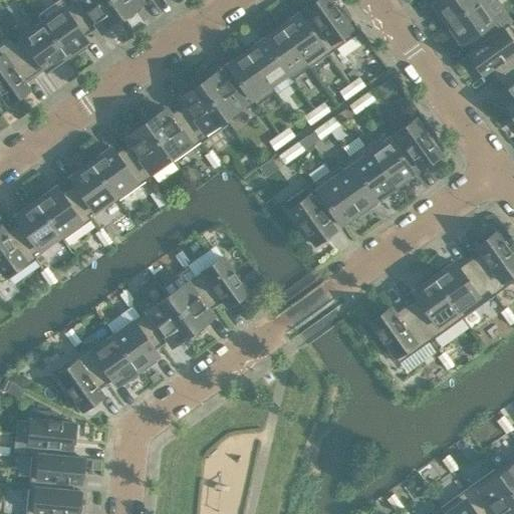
[(124,19),(109,0),(66,0),(69,3),(89,30),(96,25),(101,31),(110,25),(112,28),(124,19)]
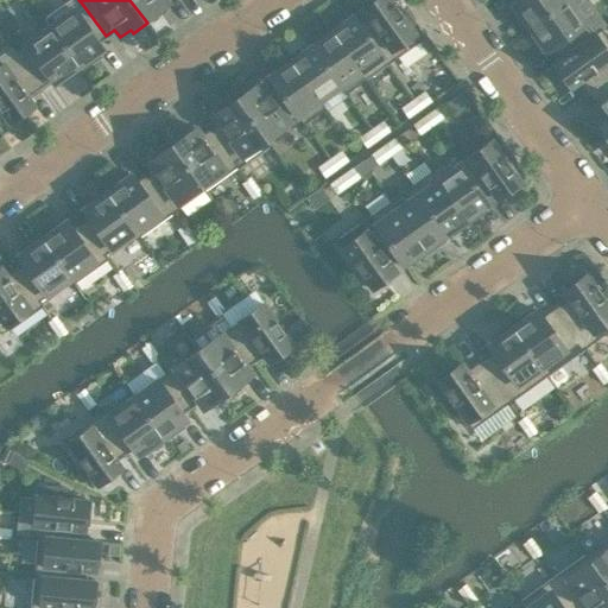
[(130,0),(147,23),(160,14),(158,11),(168,2),(165,0),(130,0)]
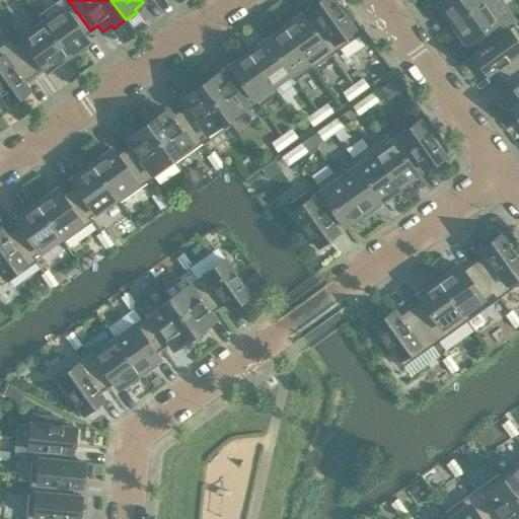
[(353,20),(345,8),(342,10),(335,0),(315,0),(317,2),(308,9),(312,15),(306,19),(330,55),(359,34),(350,22),(353,20)]
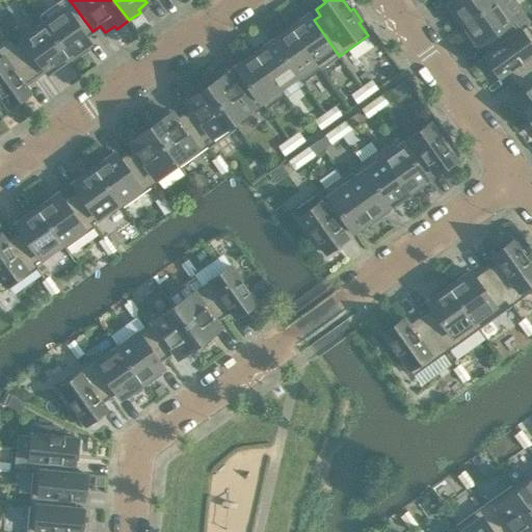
[(459,26),(496,0),(451,0),(447,3),(454,12),(451,15),(459,26)]
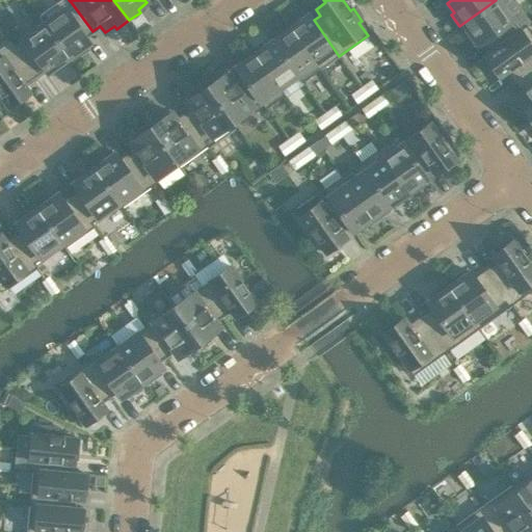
[(520,30),(498,0),(496,0),(459,26),(468,38),(471,36),(477,46),(484,41),(490,50),(484,55),(527,26),(527,25),(520,30)]
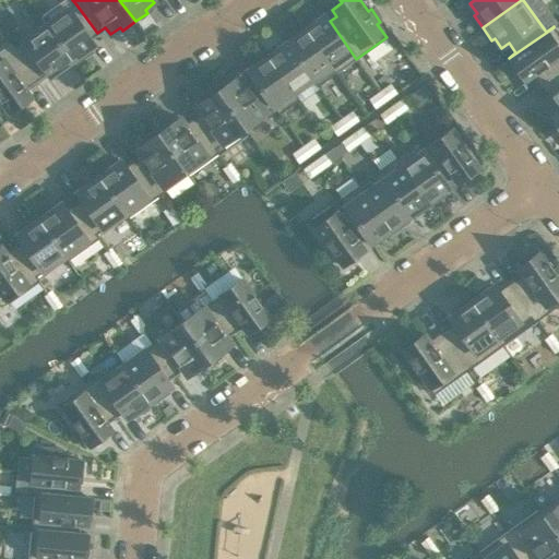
[(97,33),(75,3),(47,24),(75,63),(87,56),(85,52),(95,45),(90,38),(97,33)]
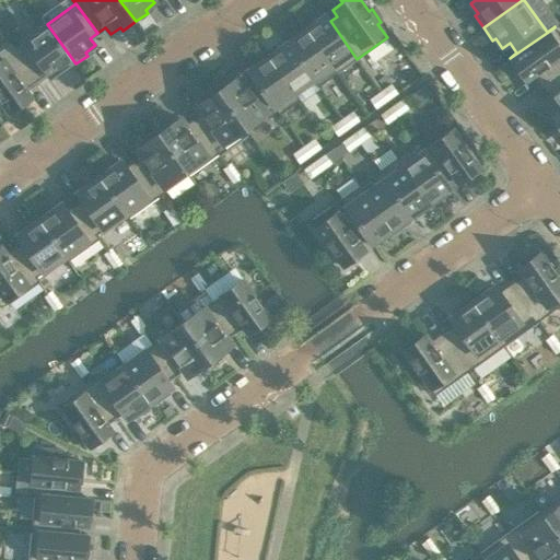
[(357,59),(330,21),(326,14),(316,22),(314,19),(304,25),(338,73),(357,59)]
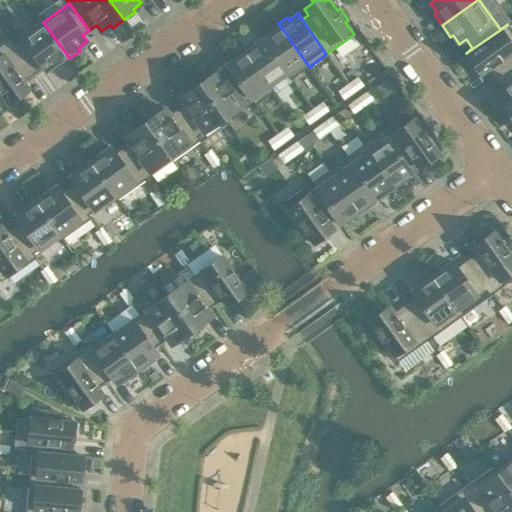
[(69,58),(43,22),(12,43),(34,74),(44,67),(46,70),(55,64),(57,67),(69,58)]
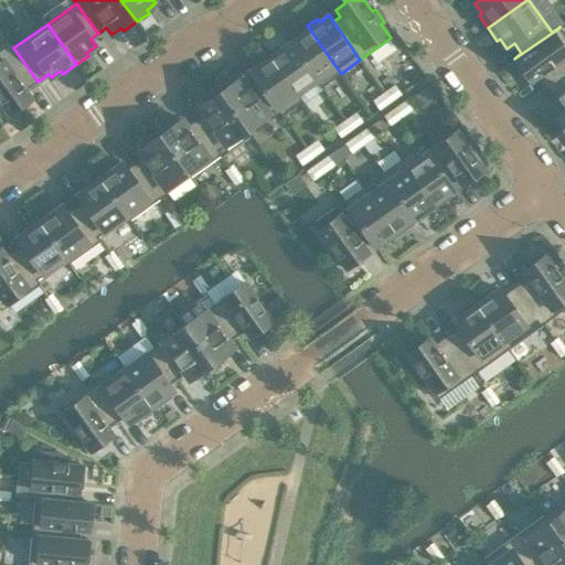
[(341,74),(307,25),(297,33),(299,36),(289,43),(321,87),(341,74)]
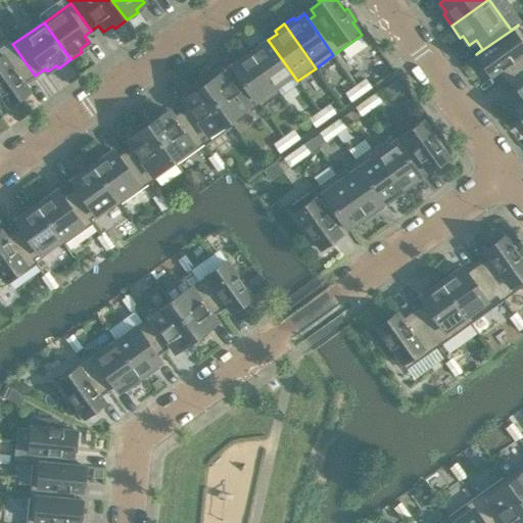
[(522,67),(522,32),(518,26),(476,54),(474,57),(482,68),(485,66),(489,73),(491,76),(497,72),(505,82),(522,67)]
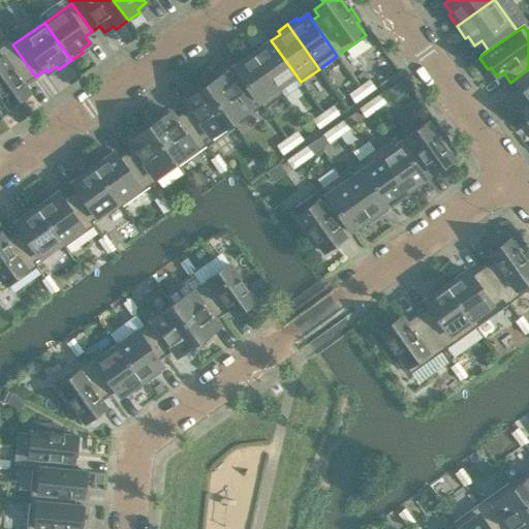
[(301,82),(271,40),(262,47),(260,43),(250,50),(282,95),(283,94),(278,88),(296,75),(301,83),(301,82)]
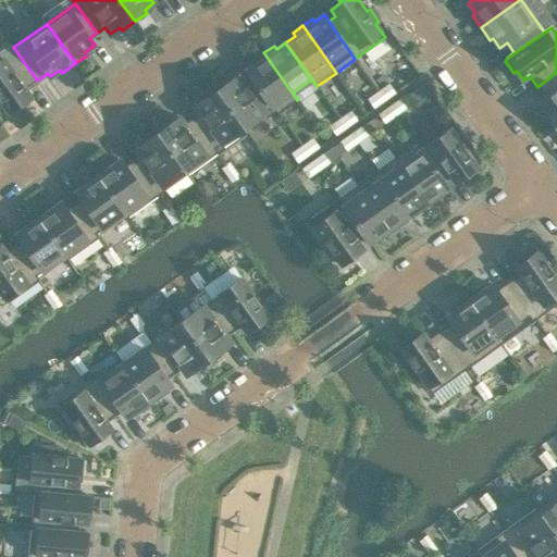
[(37,81),(13,47),(11,44),(0,50),(0,100),(8,112),(9,111),(11,114),(23,106),(21,102),(31,95),(26,88),(37,81)]
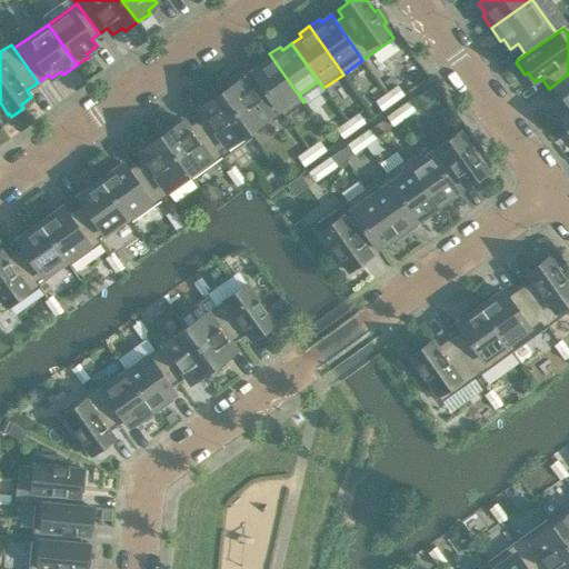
[(303,102),(269,53),(259,61),(261,65),(251,71),(257,78),(279,109),(283,117),(303,102)]
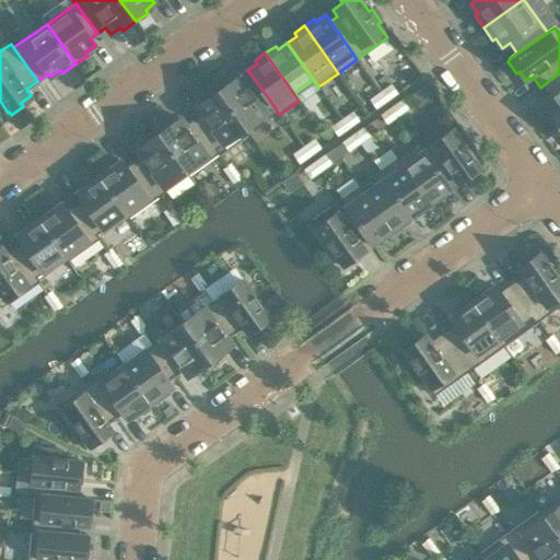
[(559,123),(559,72),(540,88),(548,97),(541,103),(543,104),(539,106),(548,118),(551,116),(558,125),(559,123)]
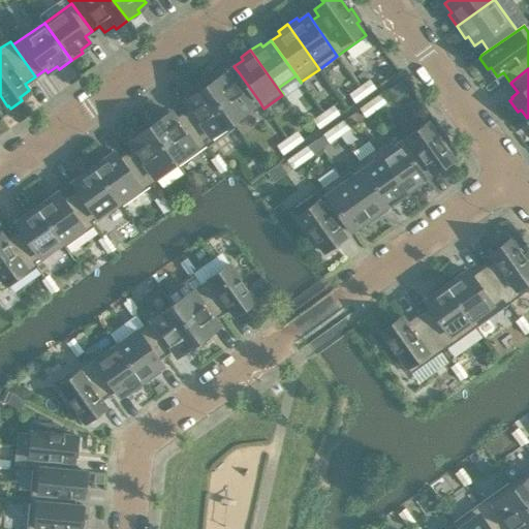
[(259,101),(239,72),(231,78),(227,71),(218,78),(216,74),(205,83),(231,122),(259,101)]
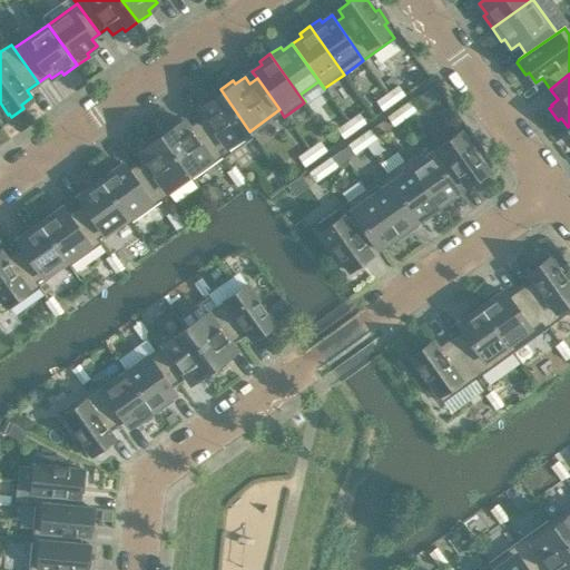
[(404,95),(397,86),(387,94),(394,102),(404,95)]
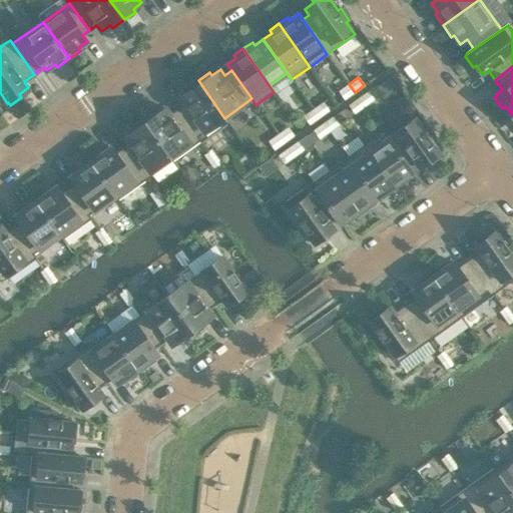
[(224,118),(198,80),(186,88),(188,91),(179,98),(184,104),(177,109),(199,141),(200,140),(197,136),(224,118)]
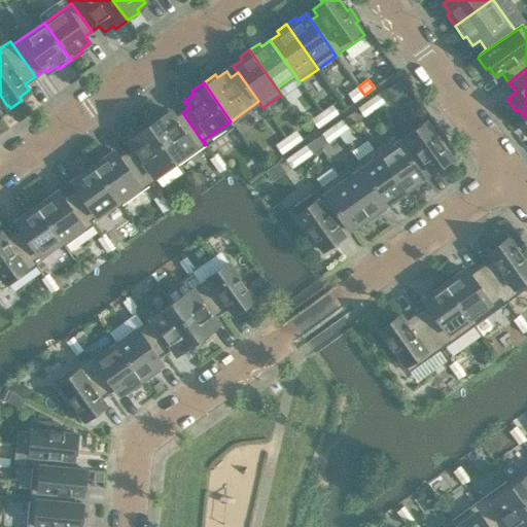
[(364,95),(358,86),(348,94),(354,102),(364,95)]
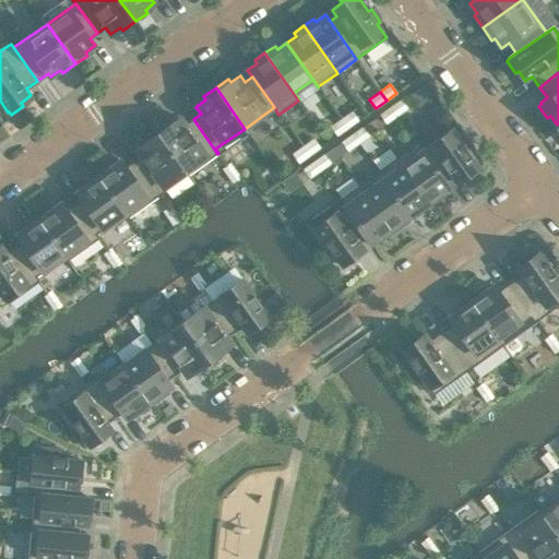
[(407,108),(401,99),(391,107),(396,116),(407,108)]
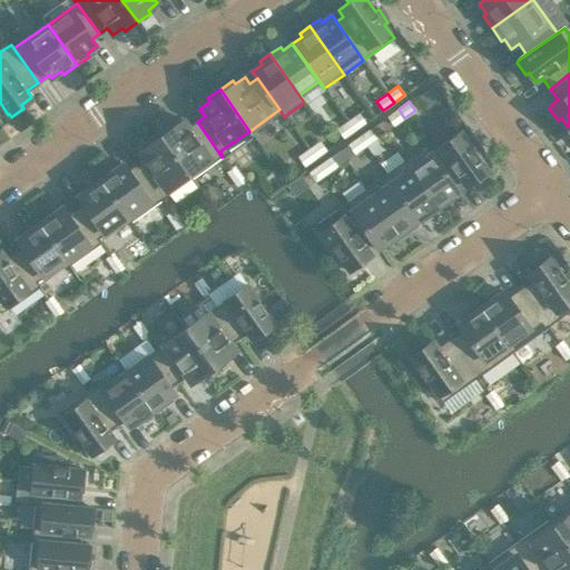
[(404,118),(399,109),(387,117),(394,126),(404,118)]
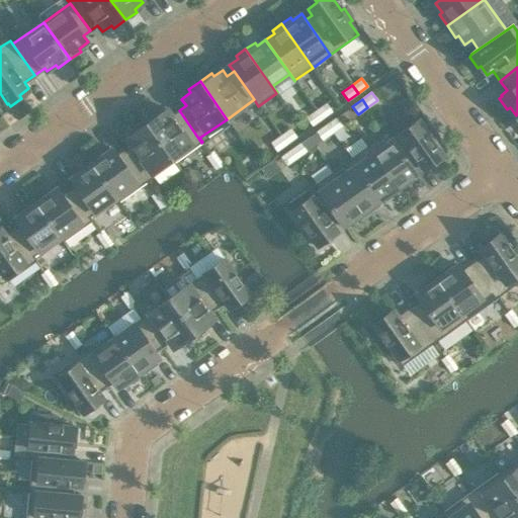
[(332,111),(326,103),(316,110),(322,118),(332,111)]
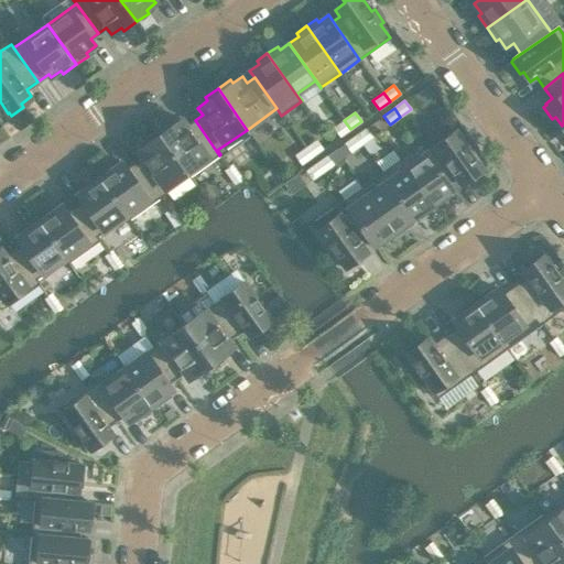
[(219,155),(195,120),(187,126),(182,119),(172,126),(170,122),(158,131),(190,176),(219,155)]
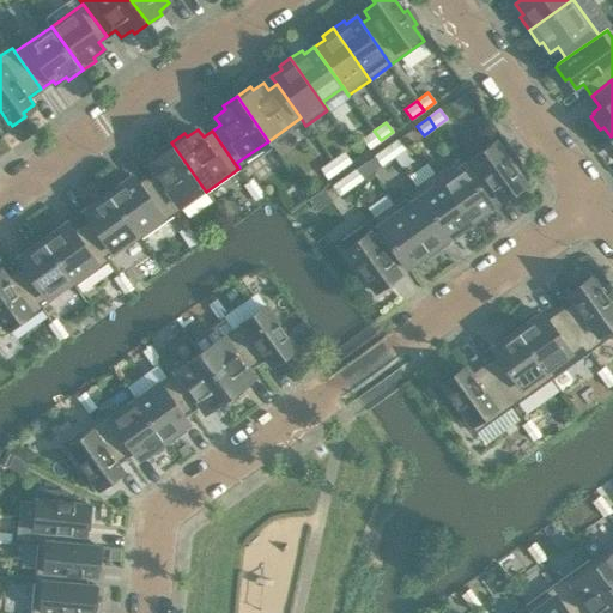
[(381,140),(374,131),(363,139),(370,149),(381,140)]
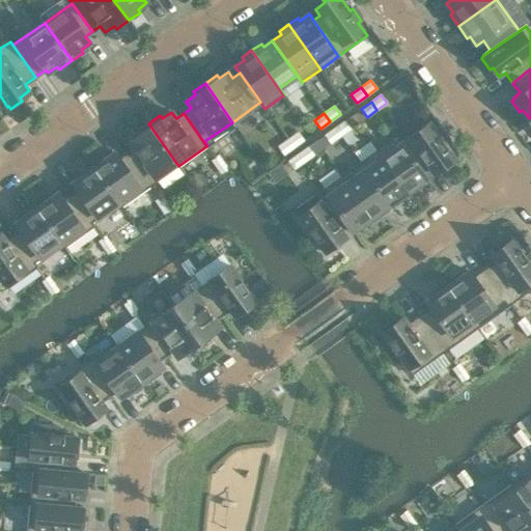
[(9,129),(2,118),(0,119),(0,134),(1,135),(9,129)]
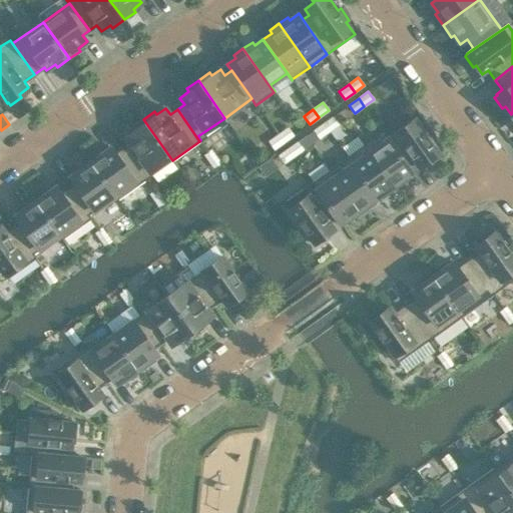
[(339,124),(333,116),(323,123),(329,131),(339,124)]
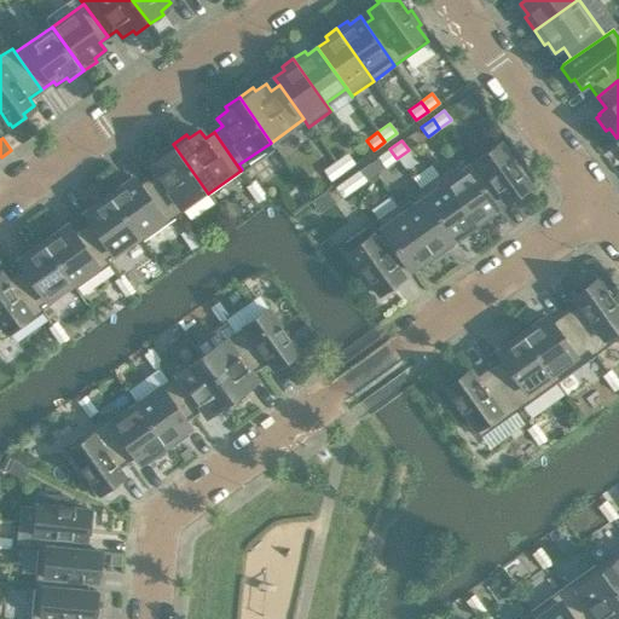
[(531,184),(516,165),(520,162),(510,148),(507,150),(501,143),(468,167),(492,201),(499,195),(505,202),(516,195),(519,198),(532,189),(530,185),(531,184)]
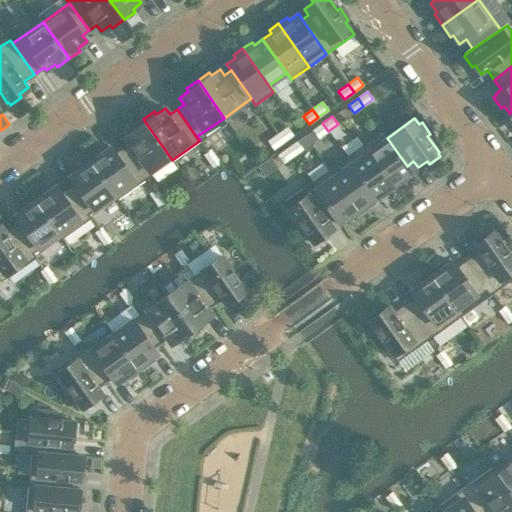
[(172,160),(143,119),(131,128),(134,131),(124,137),(129,143),(122,148),(145,180),(172,160)]
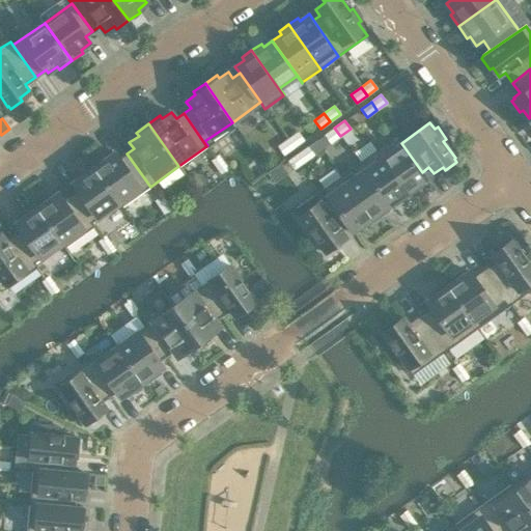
[(340,136),(334,128),(325,135),(330,143),(340,136)]
